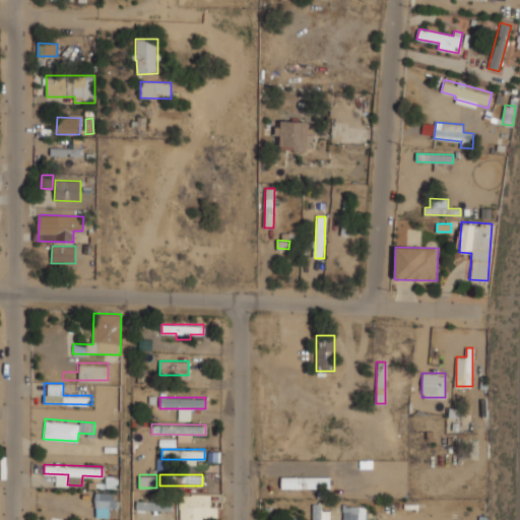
[(281,489),(330,489),(330,477),(281,477),(281,489)]
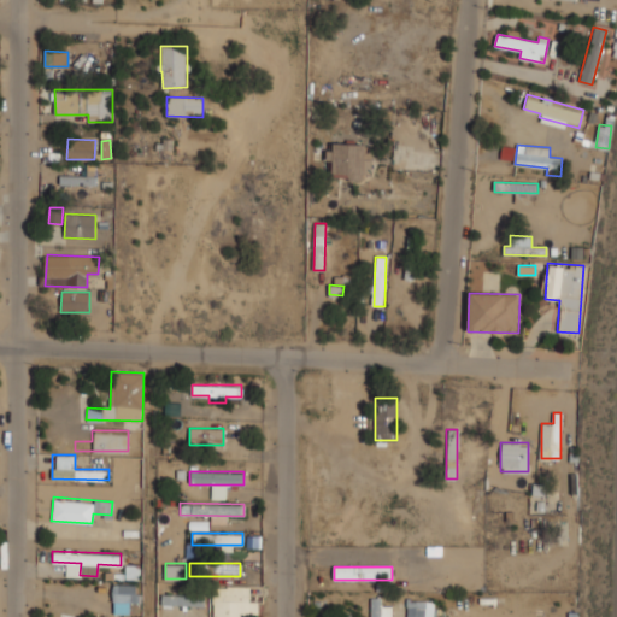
[(140,583),(112,583),(112,601),(140,601),(140,583)]
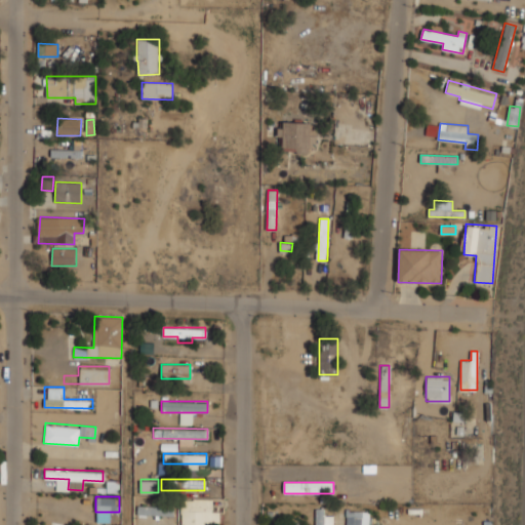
[(211,498),(178,499),(178,524),(209,524),(209,523),(218,523),(218,512),(211,512),(211,498)]
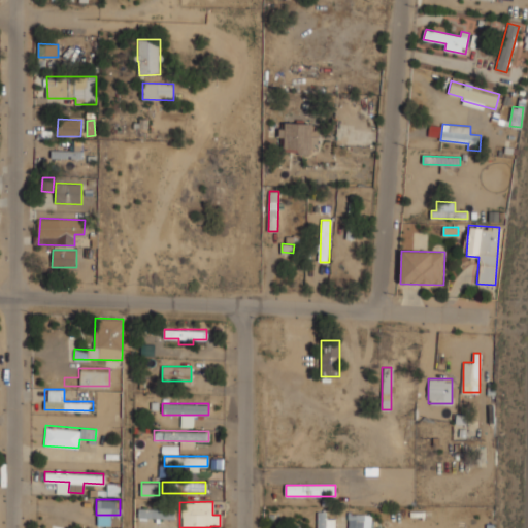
[(174,508),(137,508),(137,518),(174,518),(174,508)]
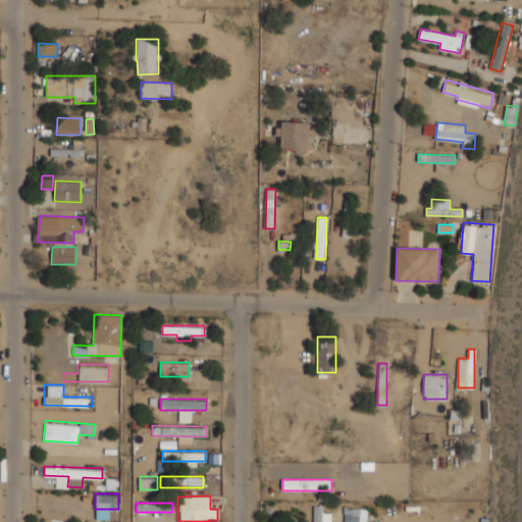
[(331,521),(331,505),(313,505),(313,521),(331,521)]
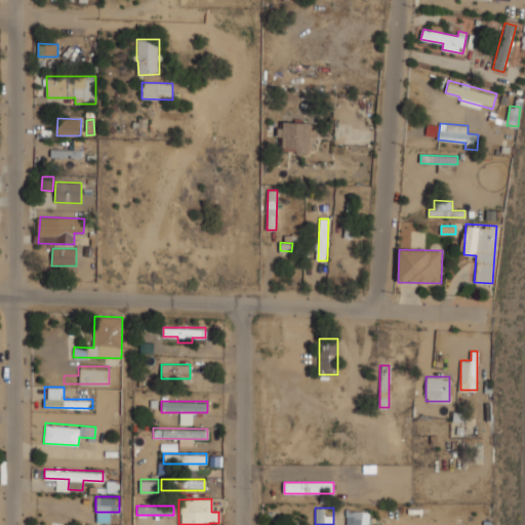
[(346,524),(374,524),(374,510),(346,510),(346,524)]
